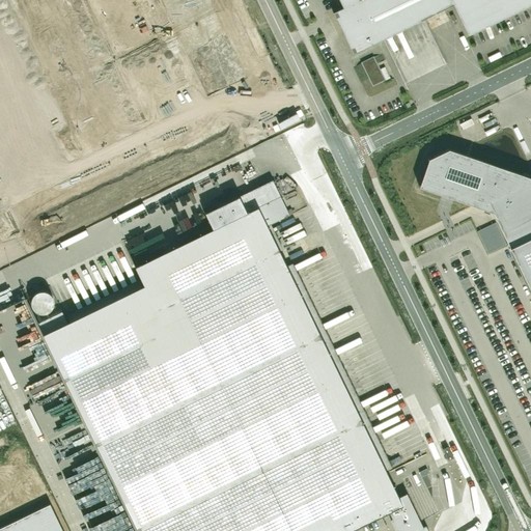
[(530,4),(530,0),(339,0),(343,8),(333,12),(353,54),(453,5),(468,35),(530,4)]
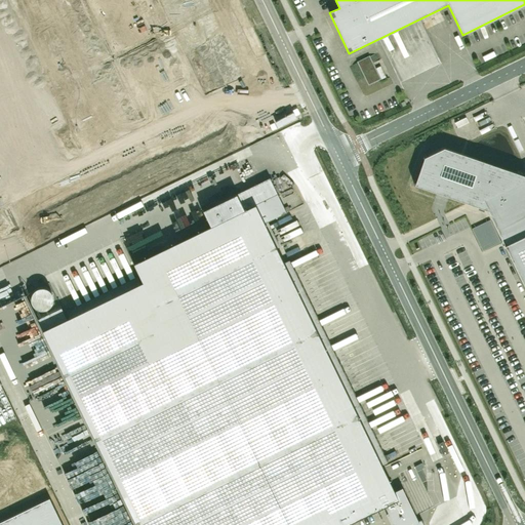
[(380,66),(376,68),(381,79),(386,77),(380,66)]
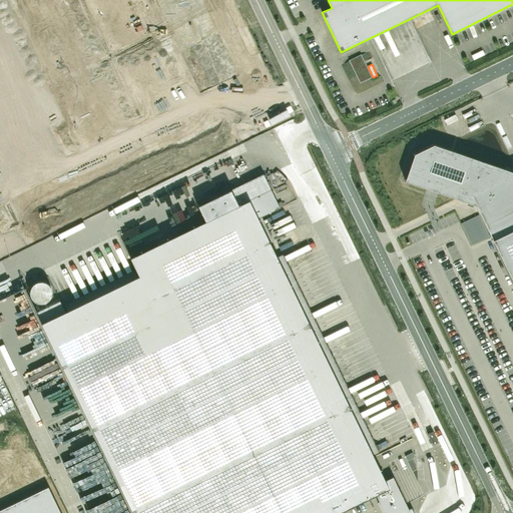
[(512,171),(433,144),(414,153),(414,155),(415,155),(407,179),(405,179),(405,180),(476,205),(512,281),(512,171)]
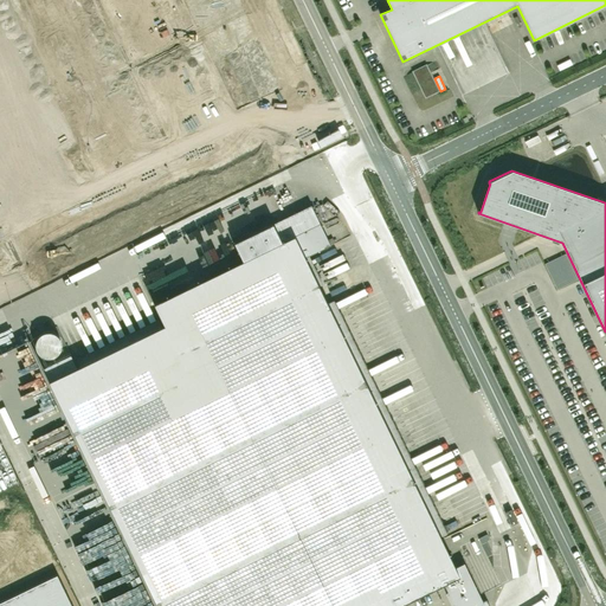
[(71,356),(44,369),(156,605),(400,605),(443,585),(444,585),(447,591),(446,593),(451,605),(489,605),(487,599),(483,601),(465,563),(456,567),(442,537),(328,304),(305,258),(331,246),(321,224),(283,243),(274,225),(234,243),(244,262),(155,305),(166,327),(78,369),(71,356)]
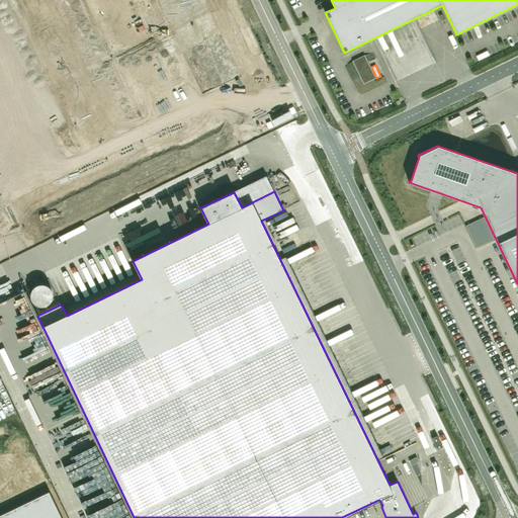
[(55,306),(50,287),(30,292),(36,312),(55,306)]
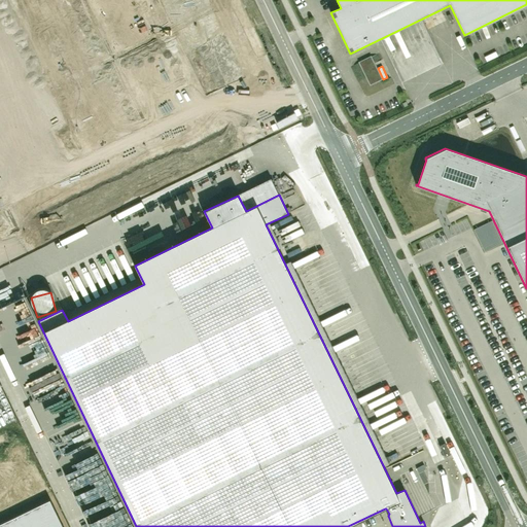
[(438,446),(445,457),(450,455),(445,443),(438,446)]
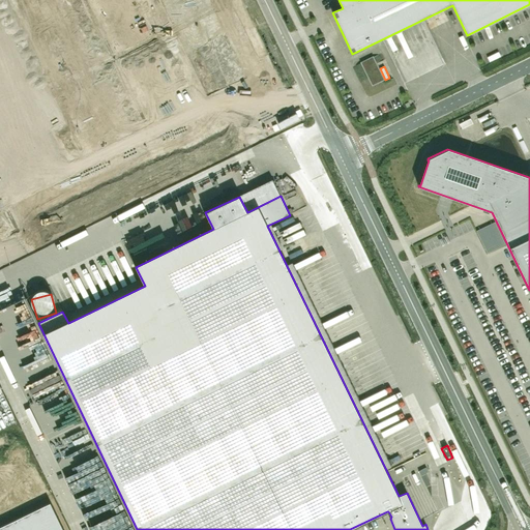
[(0,529),(62,529),(50,503),(0,527),(0,529)]
